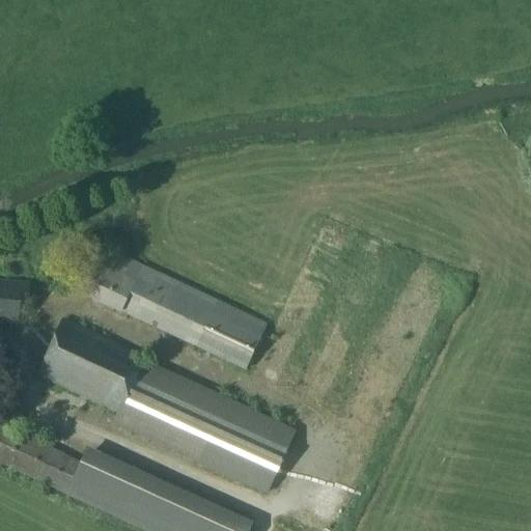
[(119,254),(89,241),(67,288),(72,291),(120,314),(120,313),(245,371),(267,324),(119,254)]
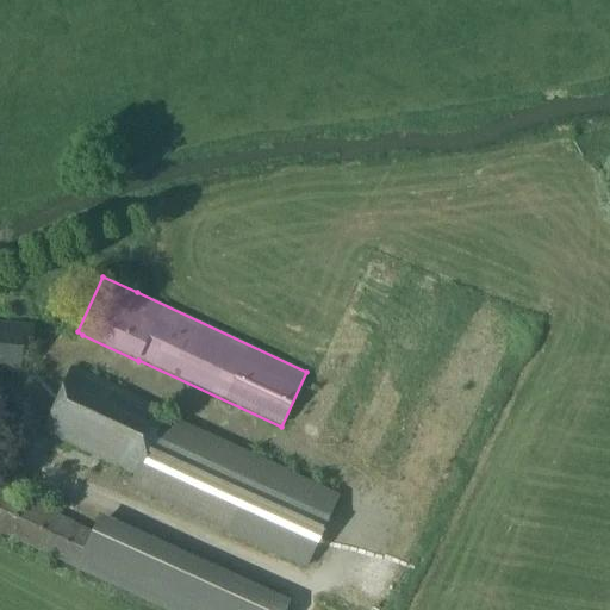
[(0,369),(19,372),(20,355),(30,355),(32,325),(0,322),(0,369)]
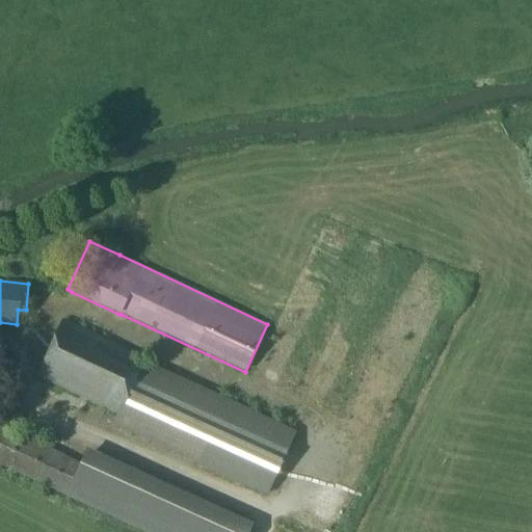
[(143,362),(145,357),(62,319),(36,377),(116,414),(111,424),(197,463),(198,463),(266,495),(295,432),(227,401),(227,400),(143,362)]
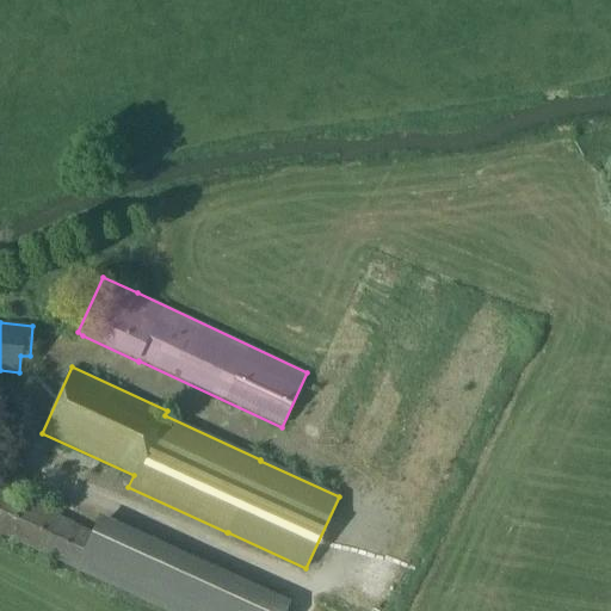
[(92,532),(53,514),(56,507),(36,497),(32,505),(0,489),(0,532),(75,568),(92,532)]
